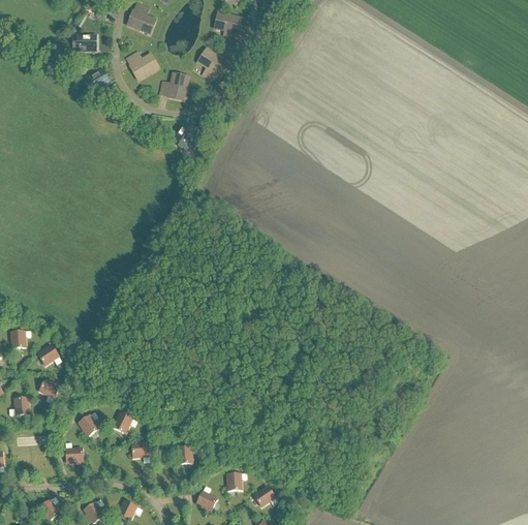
[(150,33),(155,19),(146,16),(150,5),(137,0),(128,25),(150,33)]
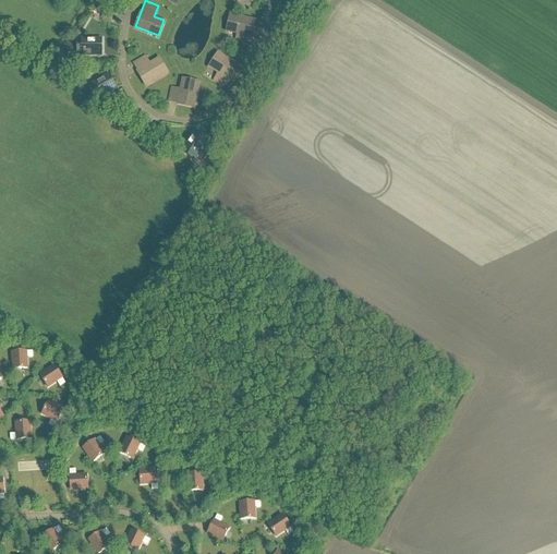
[(250,43),(251,34),(255,19),(231,13),(227,28),(239,32),(237,40),(250,43)]
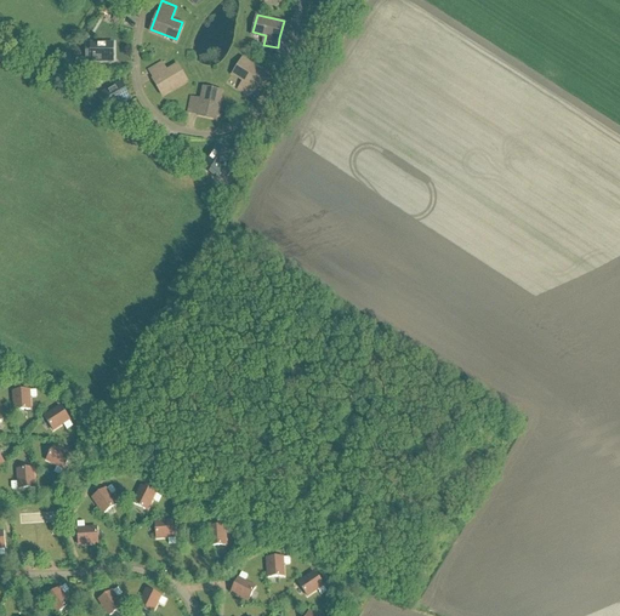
[(90,57),(90,58),(113,58),(113,41),(90,41),(90,43),(90,50),(90,57)]
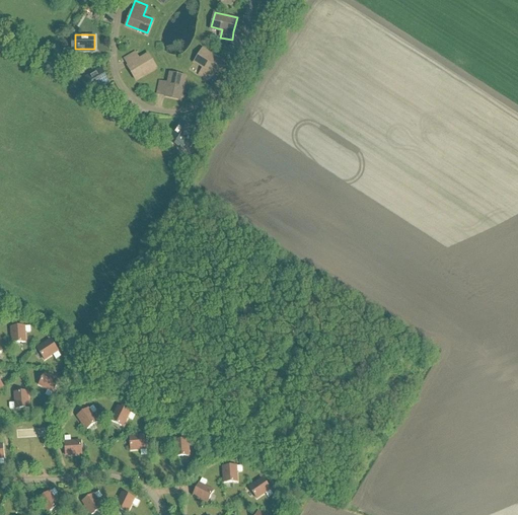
[(210,80),(215,72),(222,60),(203,48),(196,60),(203,65),(199,73),(210,80)]
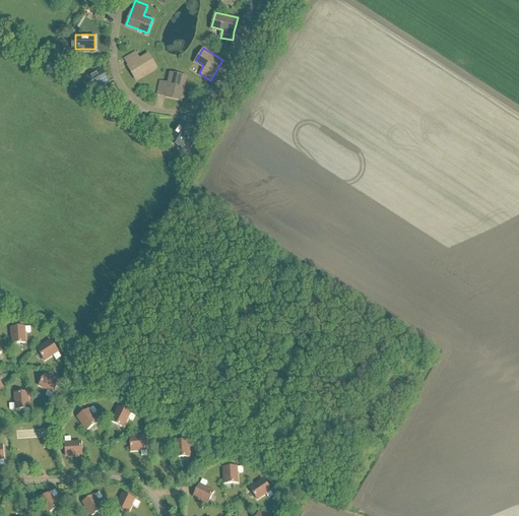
[(141,58),(136,49),(123,56),(136,77),(155,66),(148,53),(141,58)]
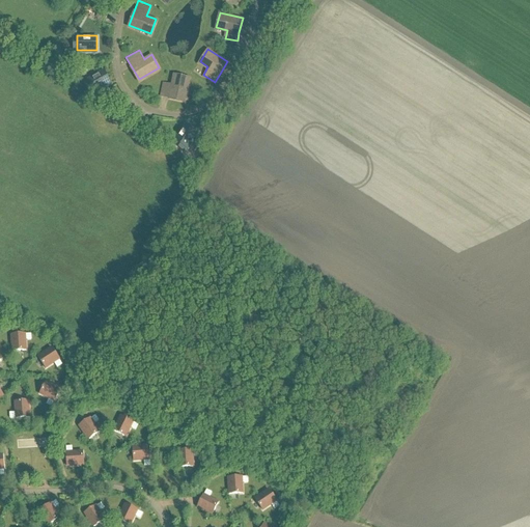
[(74,63),(70,67),(73,72),(78,67),(74,63)]
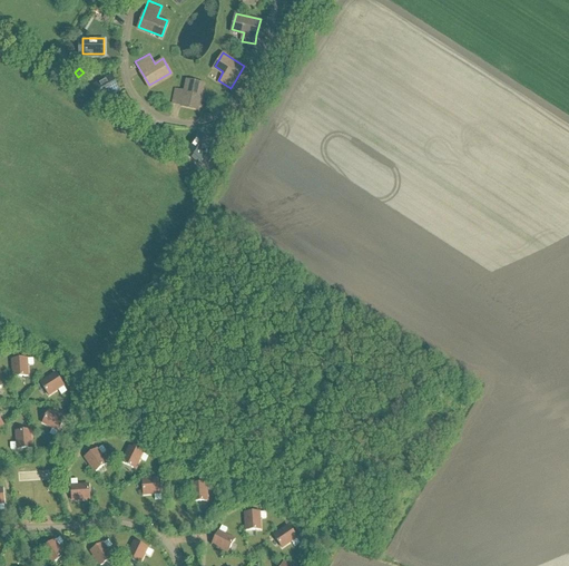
[(99,95),(100,97),(118,87),(110,72),(92,83),(92,84),(99,95)]
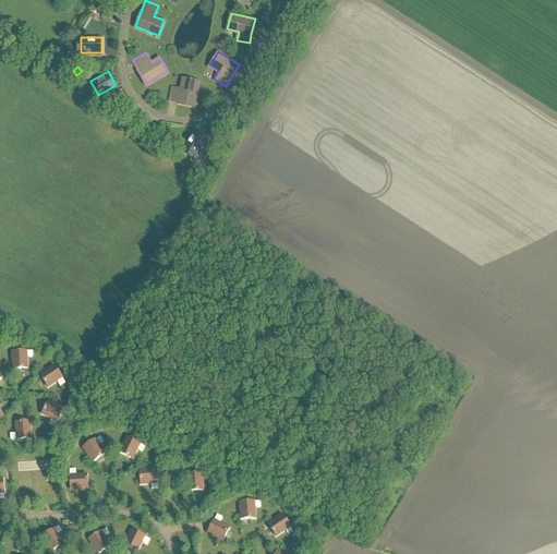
[(194,105),(198,81),(183,77),(182,86),(171,84),(168,99),(194,105)]
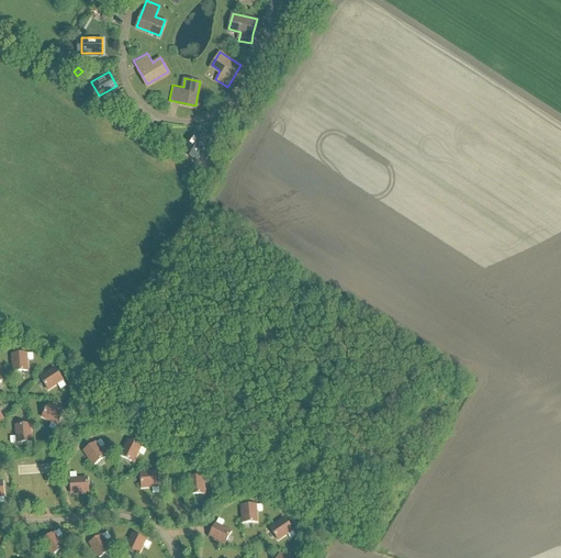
[(186,147),(195,154),(198,155),(209,138),(195,130),(184,146),(186,147)]
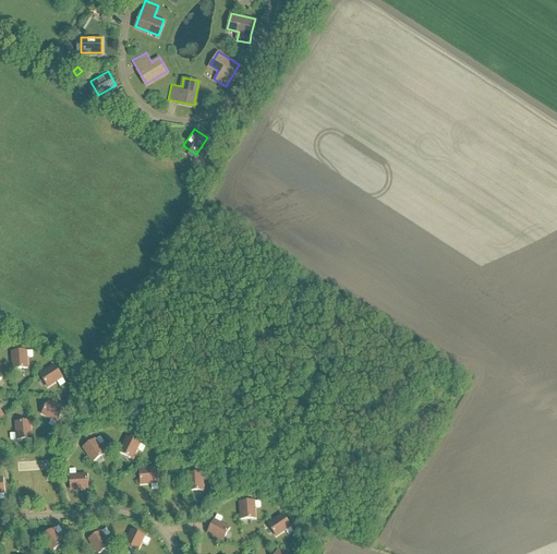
[(170,133),(166,140),(171,143),(174,137),(170,133)]
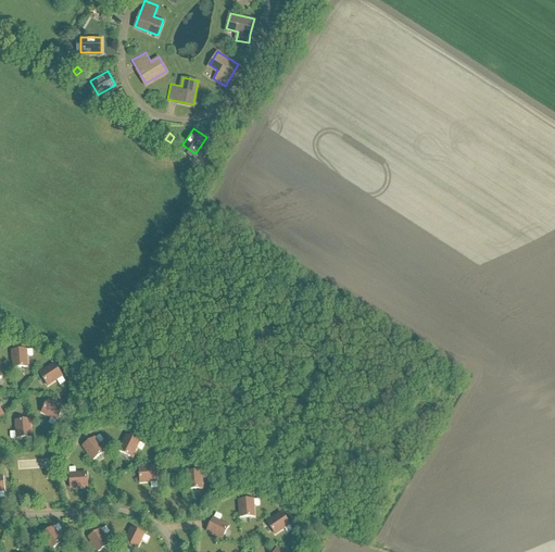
[(12,365),(26,364),(25,347),(11,348),(12,365)]
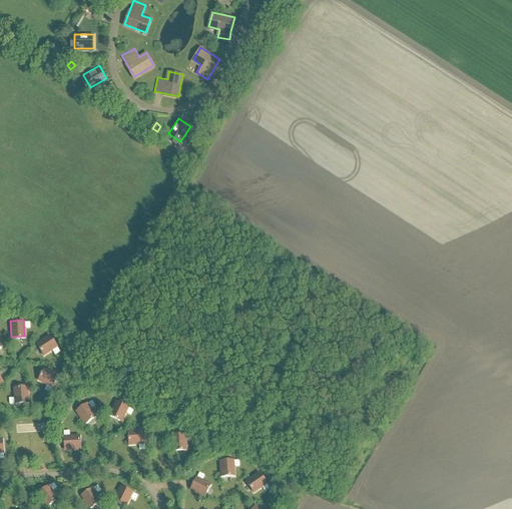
[(43,353),(56,344),(49,333),(36,342),(43,353)]
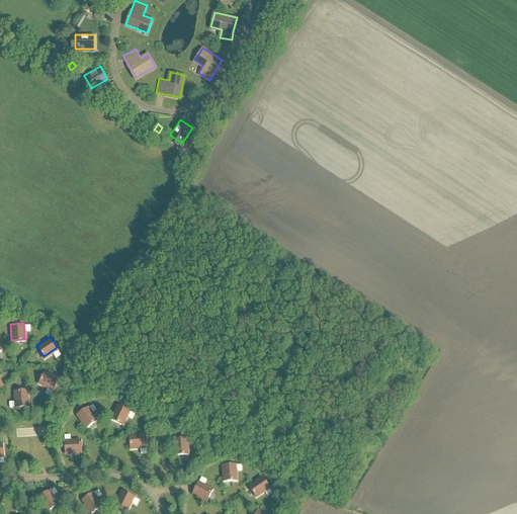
[(52,389),(58,376),(45,369),(38,381),(52,389)]
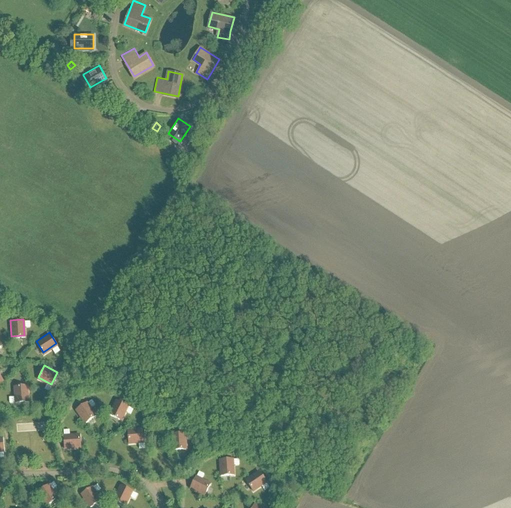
[(15,400),(28,399),(26,384),(13,384),(15,400)]
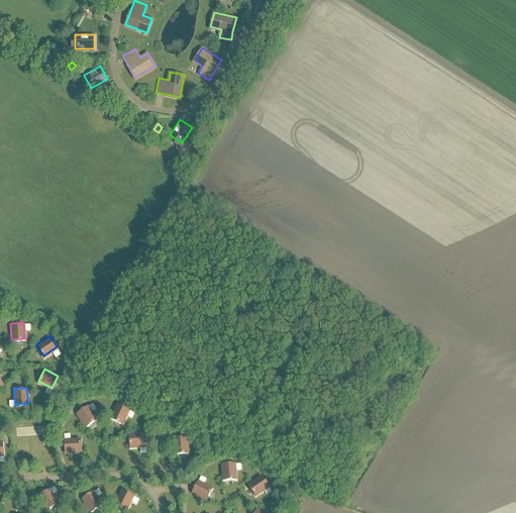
[(121,422),(128,408),(116,402),(110,416),(121,422)]
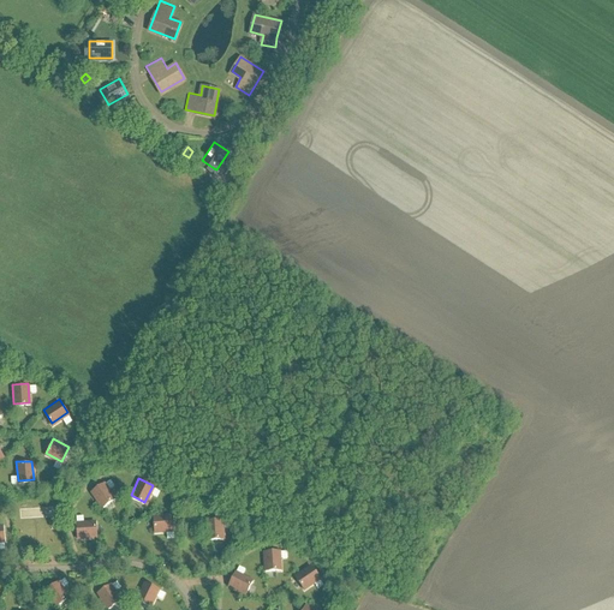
[(101,506),(114,496),(103,480),(90,490),(101,506)]
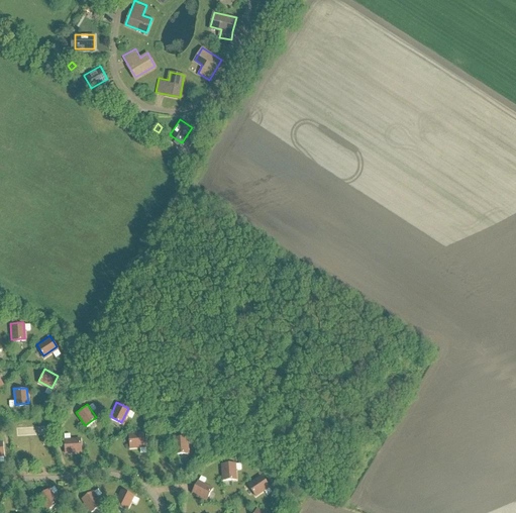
[(129,445),(145,444),(143,431),(128,432),(129,445)]
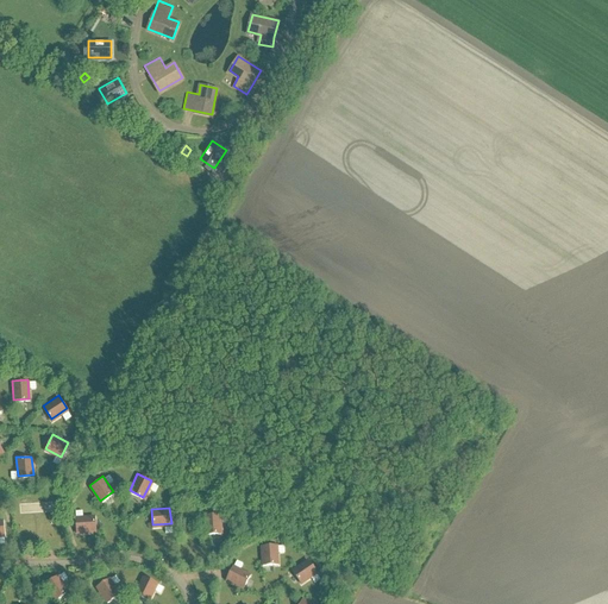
[(205,532),(220,532),(219,513),(204,514),(205,532)]
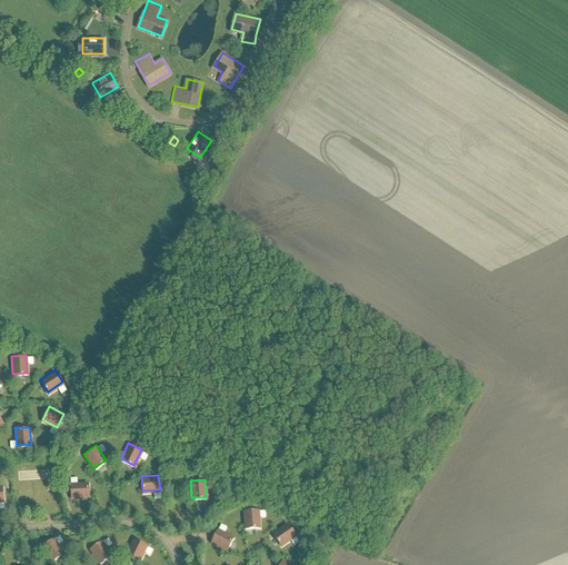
[(71,496),(88,495),(87,481),(70,482),(71,496)]
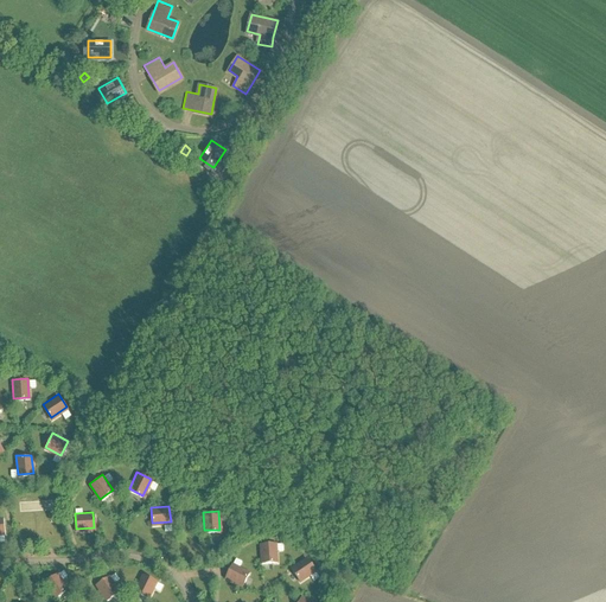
[(261,561),(276,559),(275,542),(260,543),(261,561)]
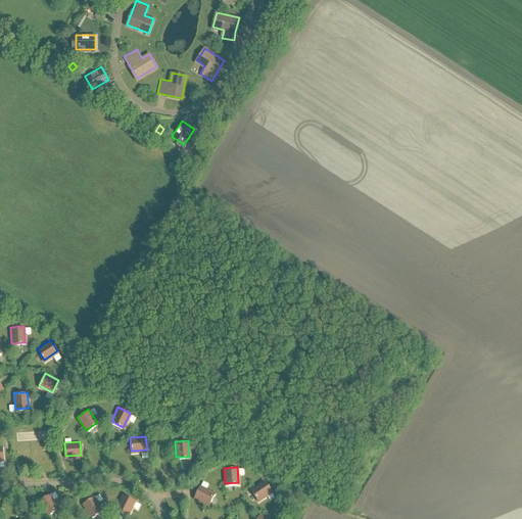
[(210,489),(220,489),(219,472),(209,472),(210,489)]
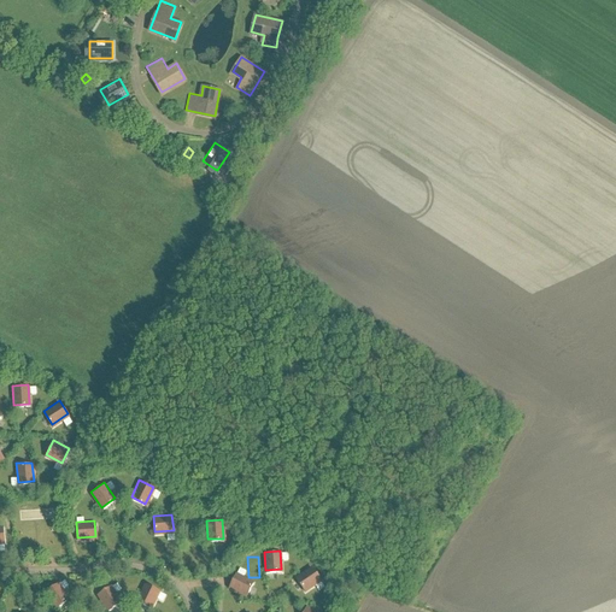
[(304,589),(320,578),(311,565),(295,576),(304,589)]
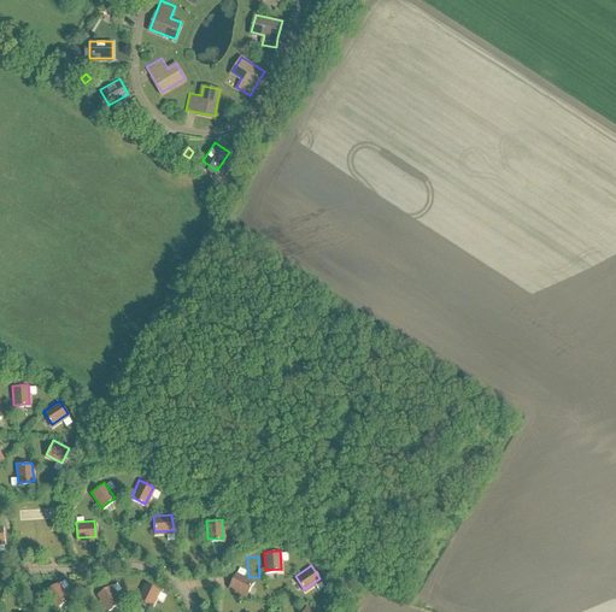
[(245,594),(252,580),(235,571),(229,586),(245,594)]
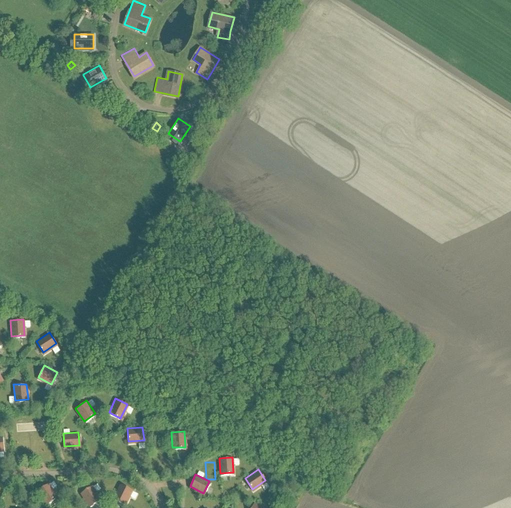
[(46,503),(57,495),(51,487),(48,482),(37,490),(46,503)]
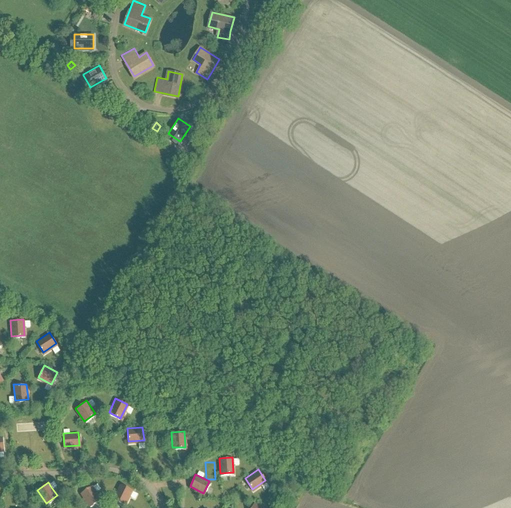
[(124,503),(131,489),(120,483),(113,497),(124,503)]
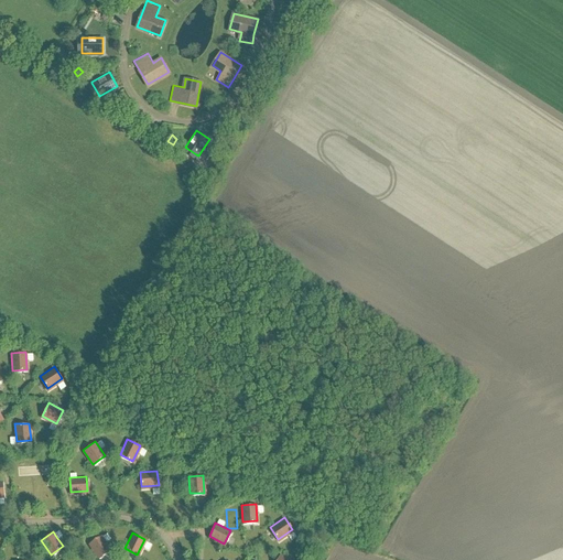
[(98,557),(110,549),(101,535),(89,542),(98,557)]
